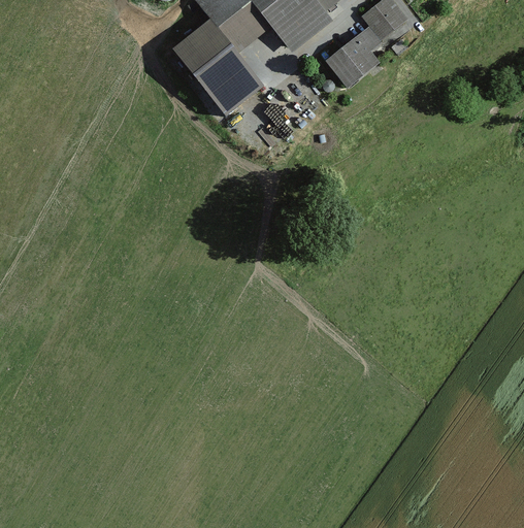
[(194,0),(238,55),(272,27),(251,0),(194,0)]
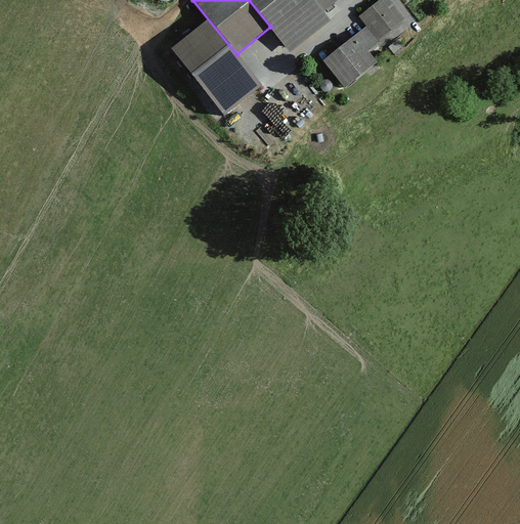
[(249,0),(270,27),(291,53),(333,22),(321,8),(315,0),(249,0)]
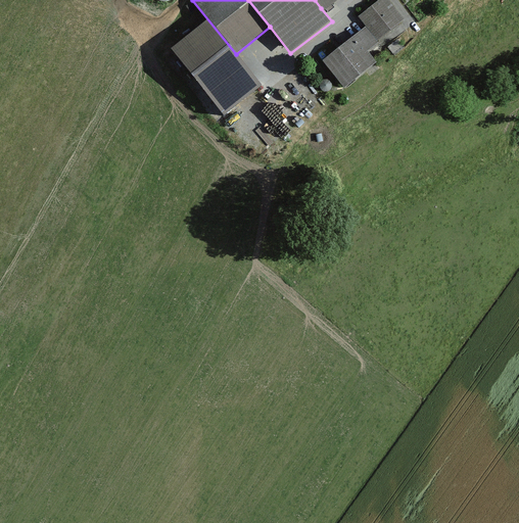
[(315,0),(321,8),(332,0),(315,0)]
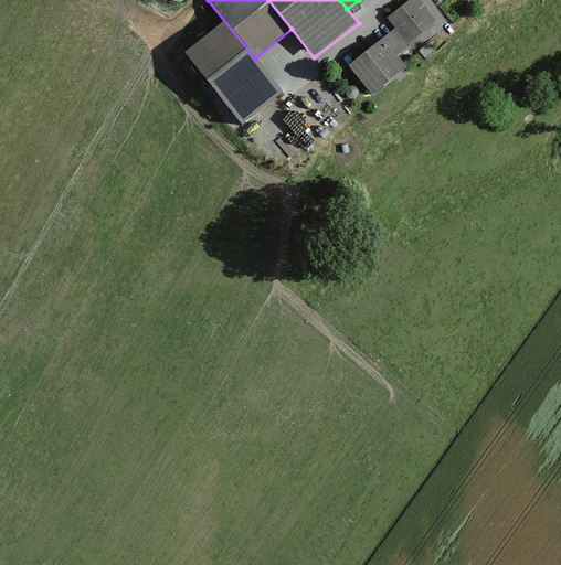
[(419,0),(406,0),(388,17),(410,43),(436,21),(419,0)]
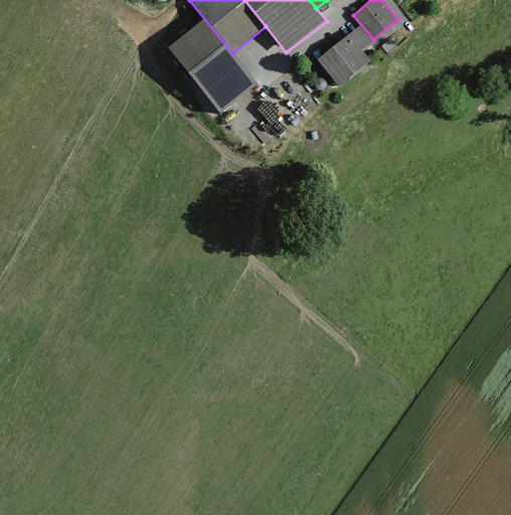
[(359,22),(316,59),(340,87),(370,60),(361,49),(373,39),(359,22)]
